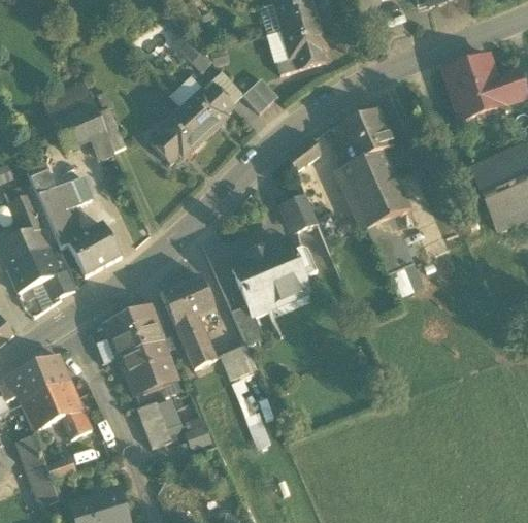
[(190,0),(175,7),(186,30),(212,18),(207,6),(197,10),(192,0),(190,0)]
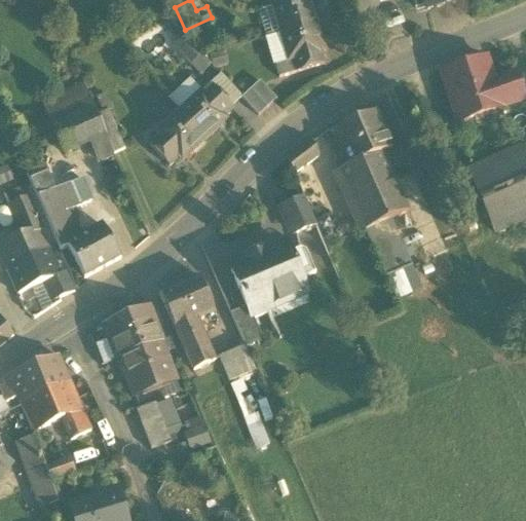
[(271,3),(278,29),(316,17),(311,0),(270,0),(271,3)]
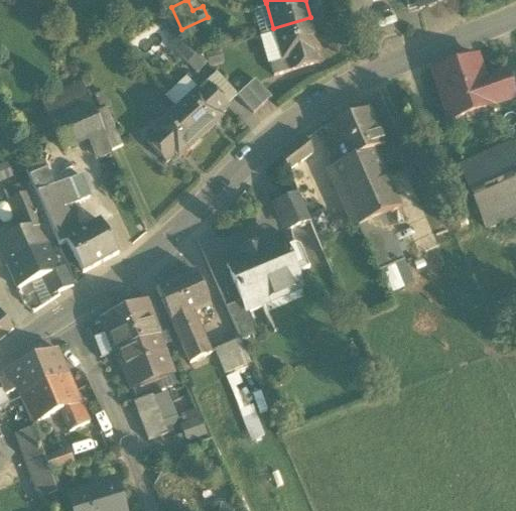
[(266,3),(259,5),(252,7),(259,32),(273,28),(266,3)]
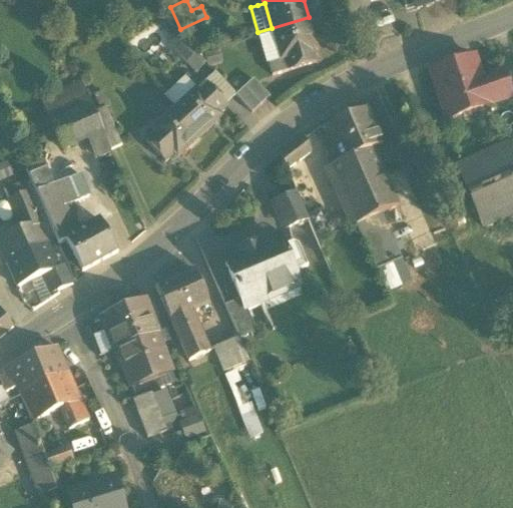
[(272,28),(281,56),(281,57),(285,56),(288,67),(316,59),(313,48),(317,46),(309,17),(272,28)]
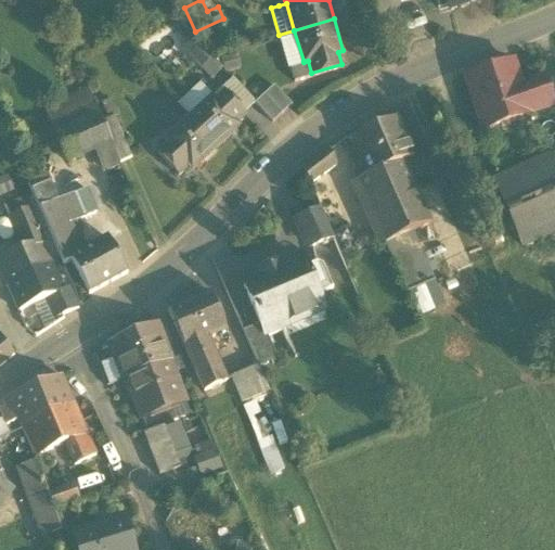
[(294,30),(279,35),(287,65),(289,65),(304,61),(294,30)]
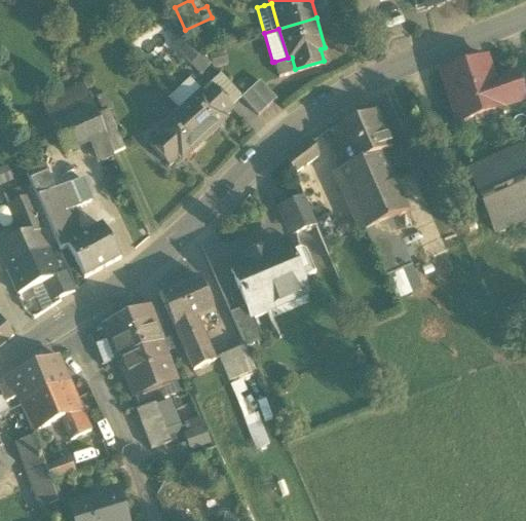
[(174,42),(188,58),(196,50),(182,34),(174,42)]
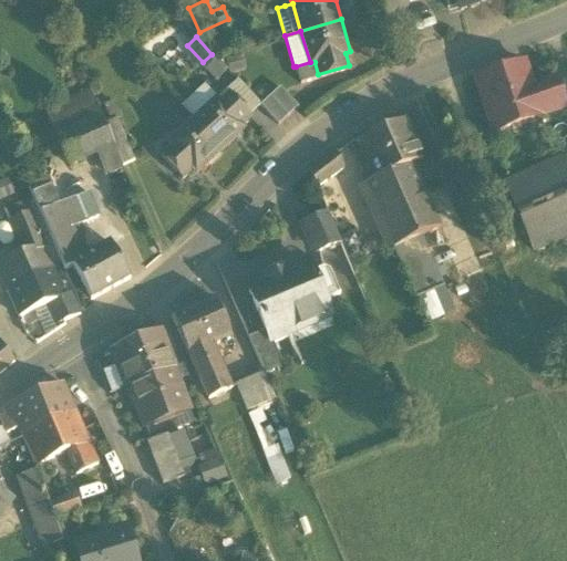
[(241,52),(226,55),(230,70),(245,66),(241,52)]
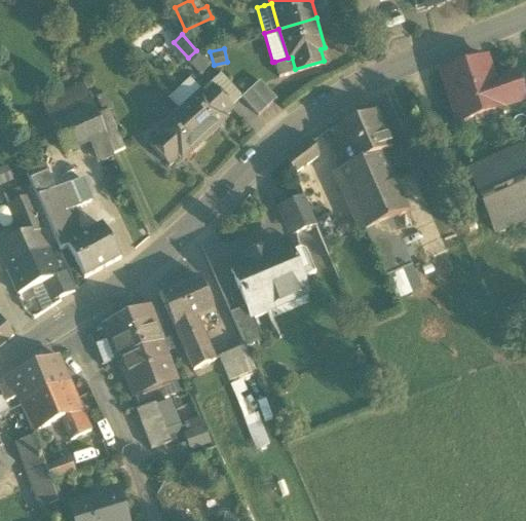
[(200,51),(189,62),(199,72),(211,62),(200,51)]
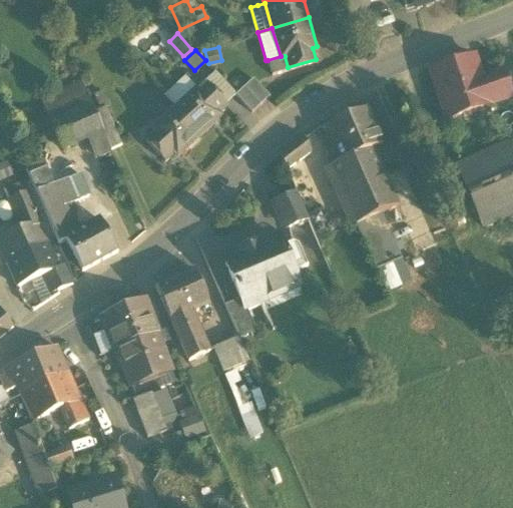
[(430,70),(445,116),(509,93),(501,70),(482,76),(475,54),(430,70)]
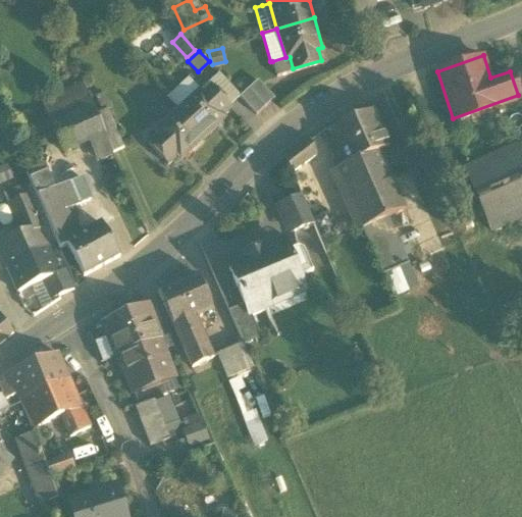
[(276,73),(293,68),(290,57),(285,58),(285,57),(272,61),(276,73)]
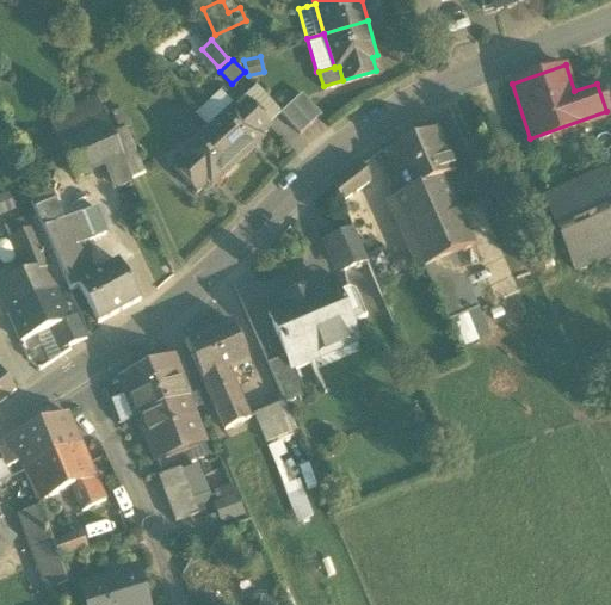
[(247,96),(270,119),(279,110),(255,84),(245,93),(247,96)]
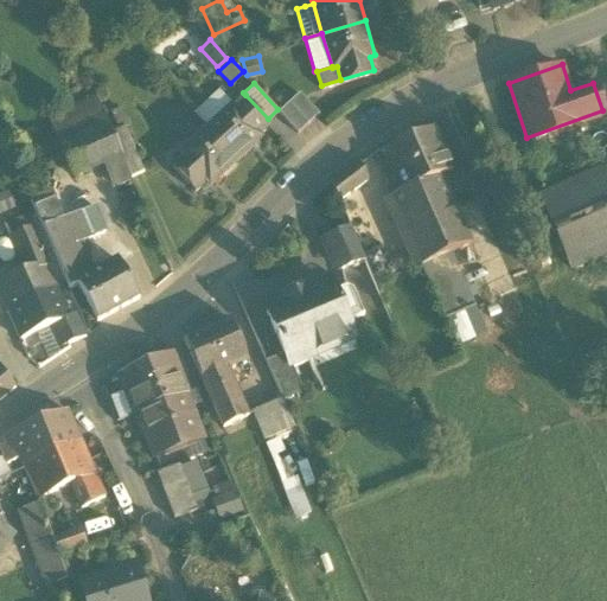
[(192,112),(205,126),(231,101),(218,88),(192,112)]
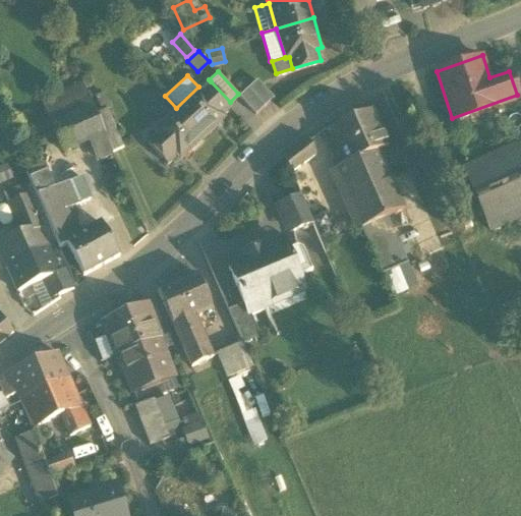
[(40,95),(46,108),(87,91),(81,77),(40,95)]
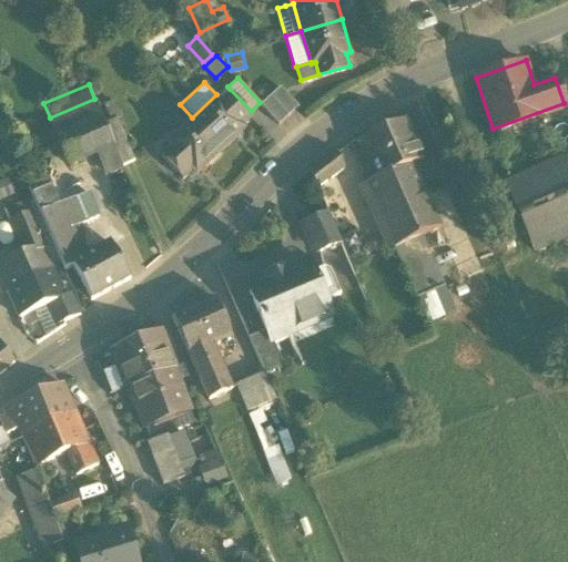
[(261,102),(279,122),(297,104),(280,84),(261,102)]
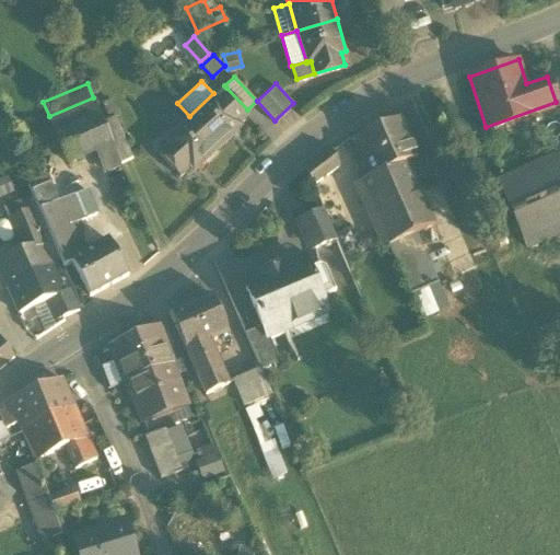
[(213,93),(189,116),(217,147),(242,124),(238,120),(248,112),(247,110),(226,88),(217,97),(213,93)]
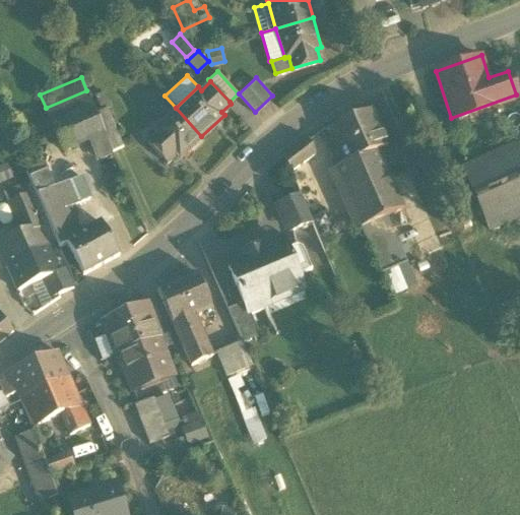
[(95,110),(106,105),(111,104),(104,88),(88,94),(95,110)]
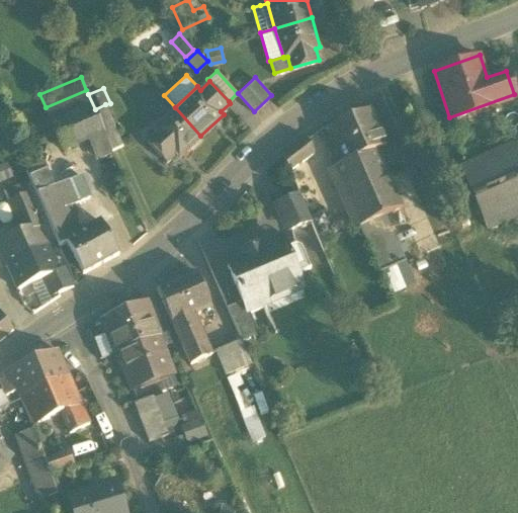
[(89,136),(97,155),(112,148),(103,127),(95,109),(88,94),(86,90),(46,107),(63,147),(89,136)]
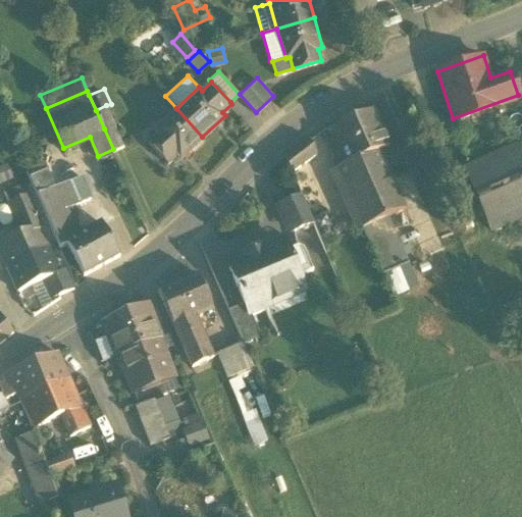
[(106,105),(96,110),(104,128),(114,123),(106,105)]
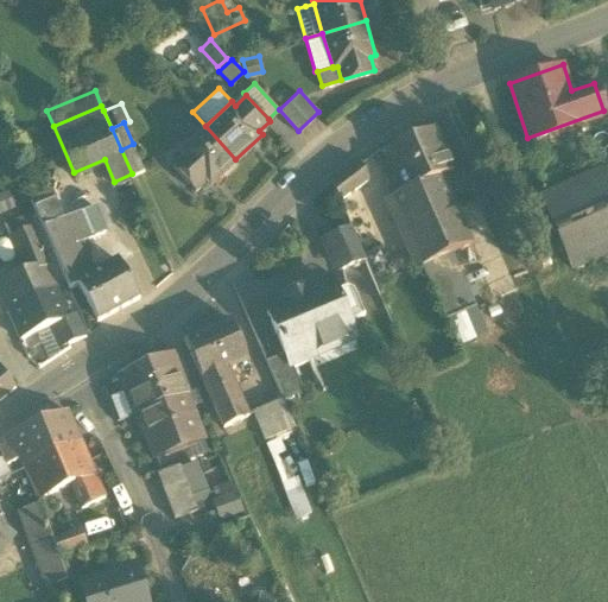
[(385,147),(403,188),(439,172),(453,166),(434,125),(385,147)]
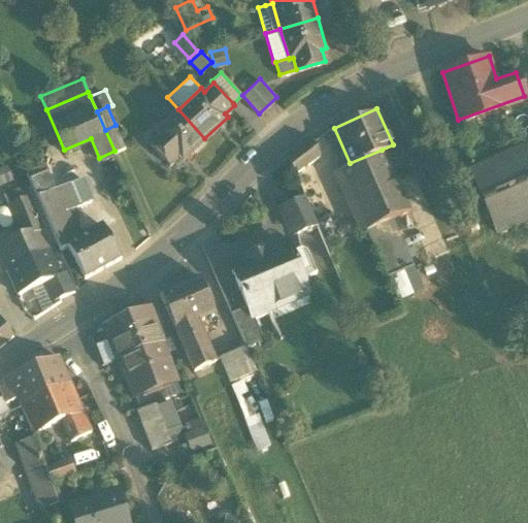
[(182,159),(204,138),(178,109),(155,130),(158,133),(149,142),(169,164),(178,156),(182,159)]
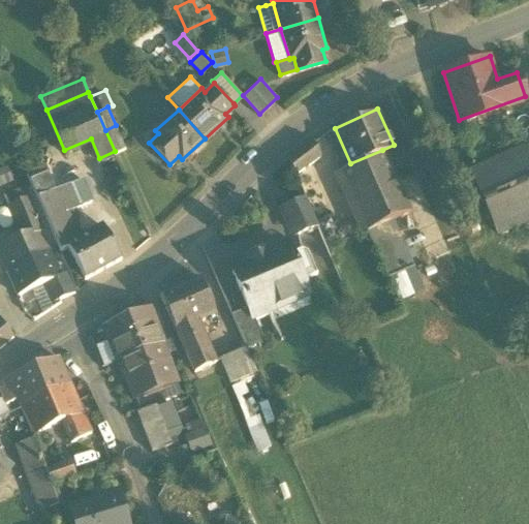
[(105,130),(115,151),(125,146),(116,125),(105,130)]
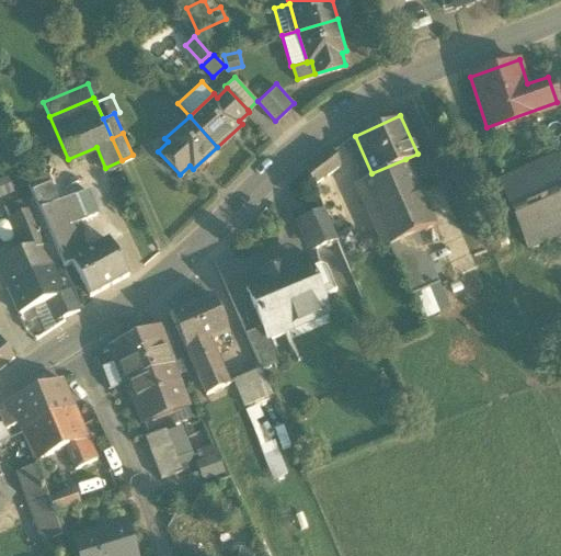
[(312,180),(313,182),(339,163),(340,162),(340,161),(332,146),(304,168),(312,180)]
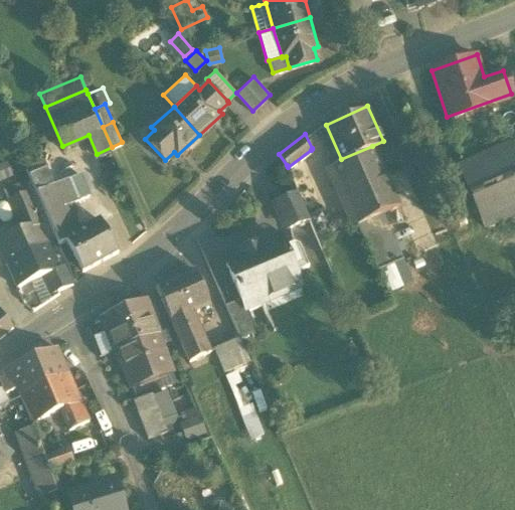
[(514,137),(458,163),(485,224),(514,210),(514,137)]
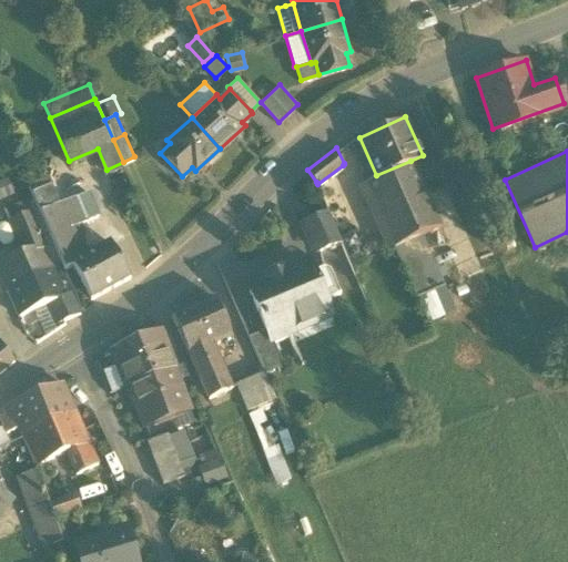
[(365,181),(394,245),(422,233),(439,224),(411,161),(376,175),(365,181)]
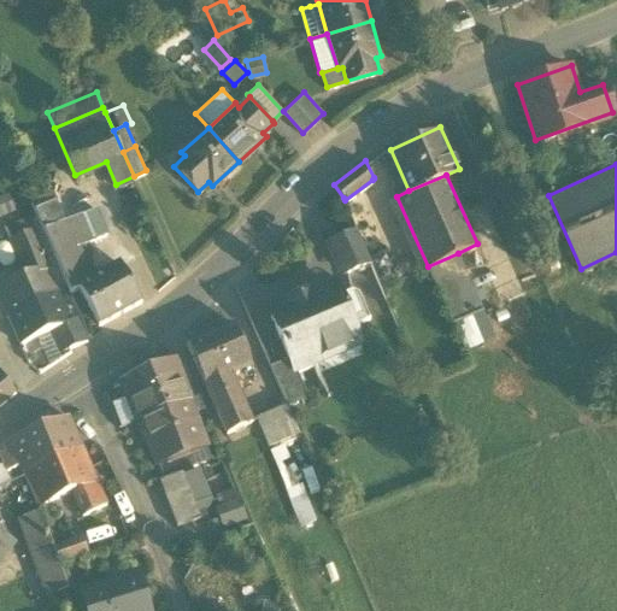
[(0,193),(0,212),(15,207),(7,191),(0,193)]
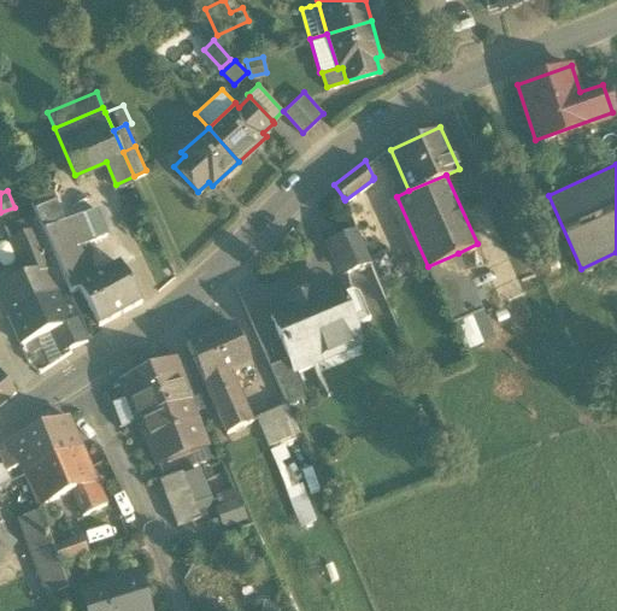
[(35,206),(43,228),(63,218),(54,198),(35,206)]
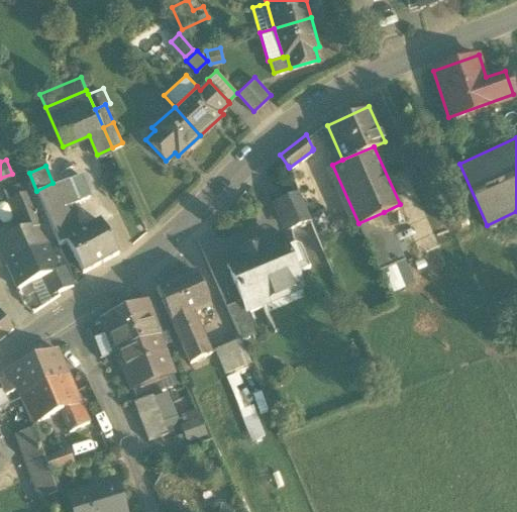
[(68,177),(77,199),(90,194),(81,172),(68,177)]
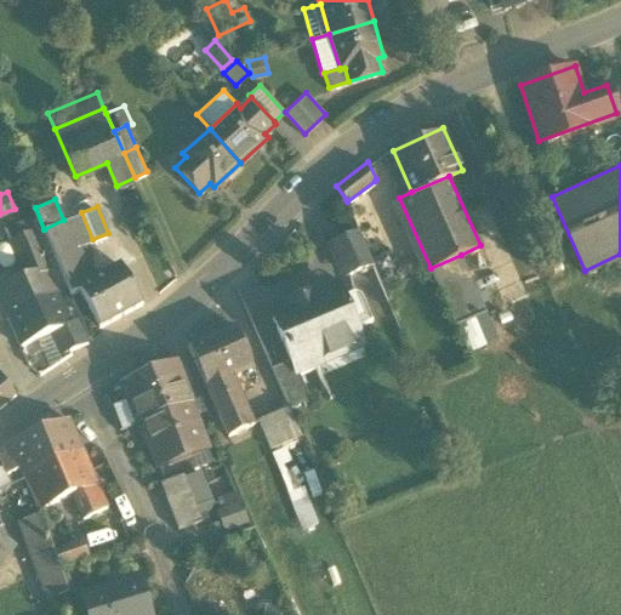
[(89,279),(95,275),(81,244),(92,239),(81,212),(63,220),(89,279)]
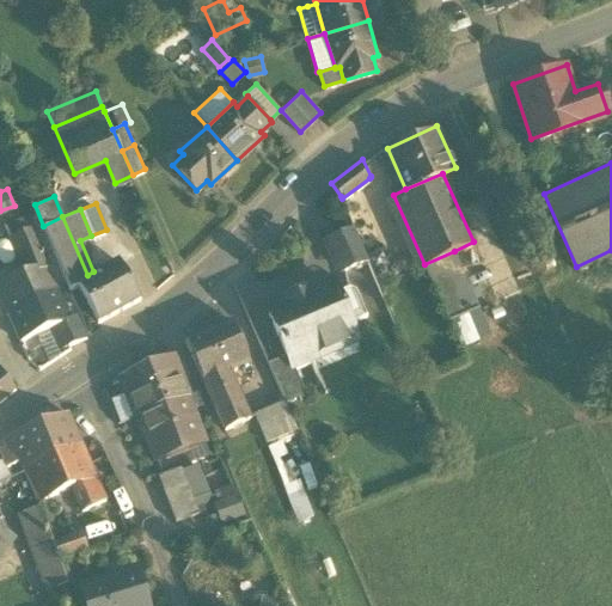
[(4,224),(8,234),(32,224),(28,213),(4,224)]
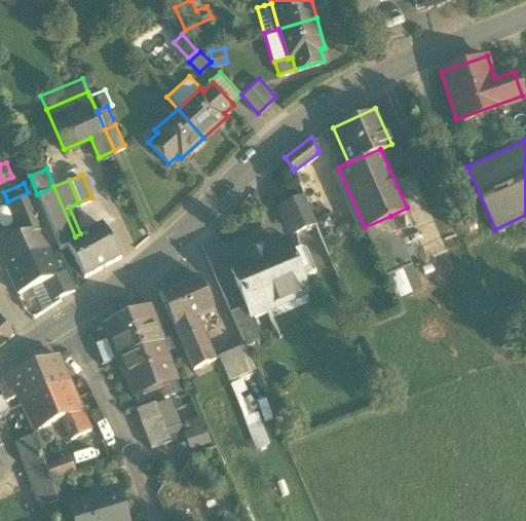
[(80,233),(75,236),(53,186),(37,194),(58,243),(60,247),(67,243),(84,274),(120,255),(102,222),(80,233)]
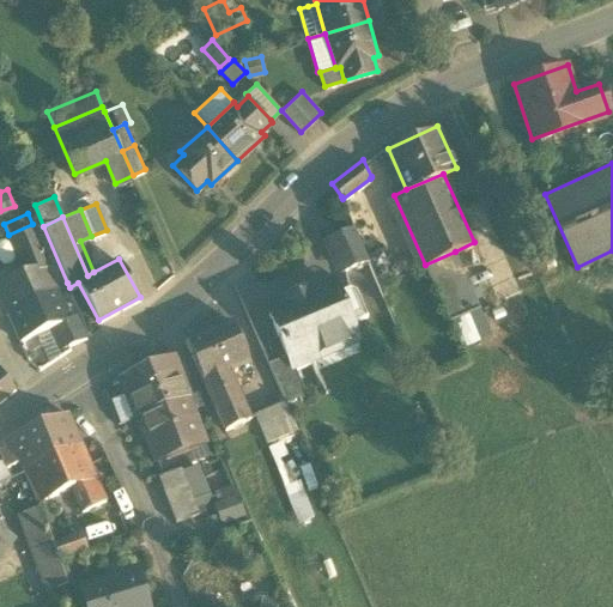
[(0,281),(0,295),(6,310),(55,287),(46,266),(49,265),(32,224),(8,235),(24,272),(0,281)]
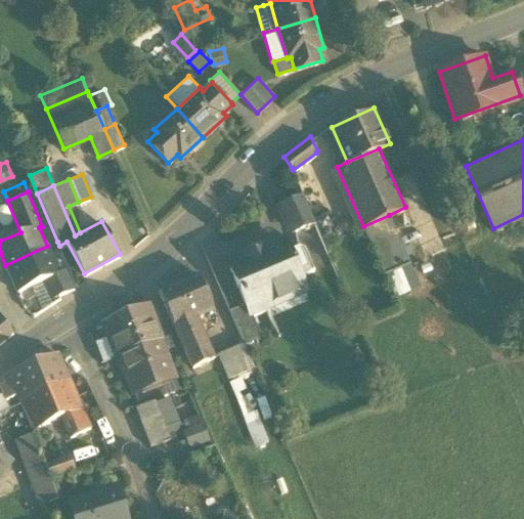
[(288,226),(295,228),(314,220),(303,193),(278,204),(288,226)]
